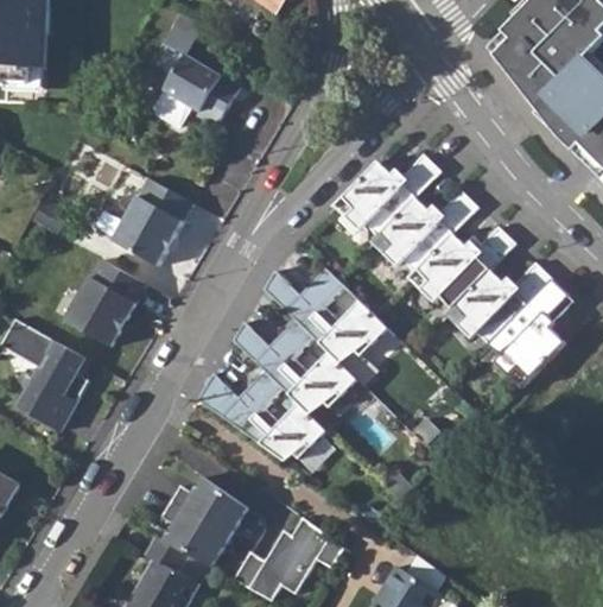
[(0,100),(30,102),(43,103),(46,35),(48,0),(0,0),(0,100)]
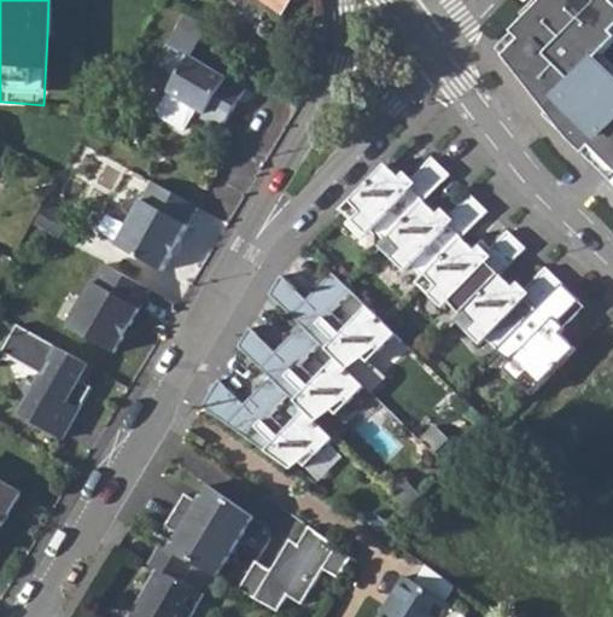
[(234,0),(260,17),(269,3),(266,0),(234,0)]
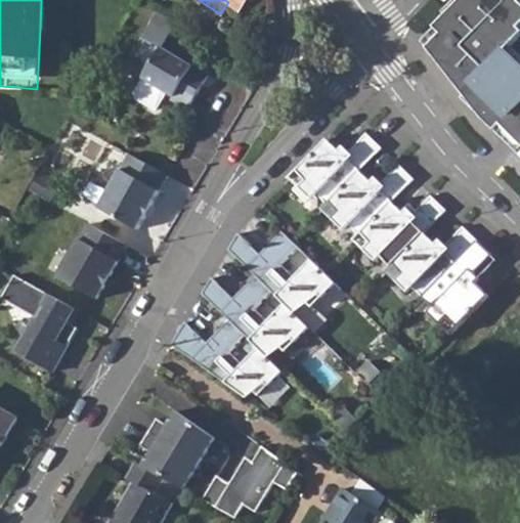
[(239,9),(244,0),(225,0),(228,2),(239,9)]
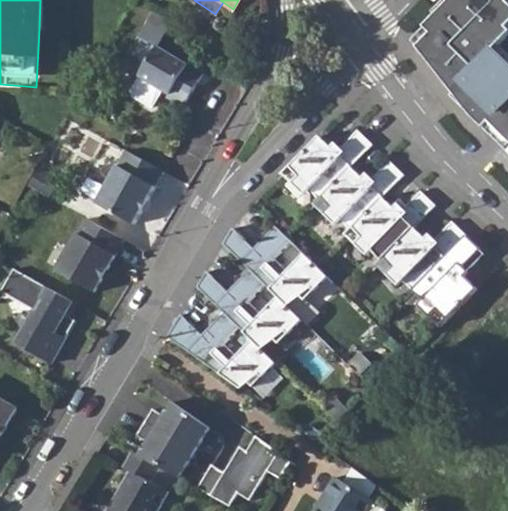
[(507,24),(507,5),(502,0),(448,0),(422,27),(429,34),(416,47),(453,94),(473,113),(470,116),(483,128),(489,123),(507,140),(507,68),(490,51),(507,33),(507,32),(504,29),(507,24)]
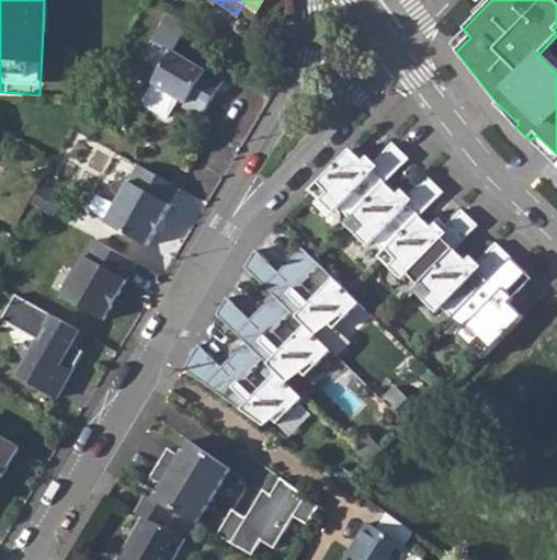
[(126,81),(139,88),(145,79),(141,78),(160,44),(163,46),(178,20),(165,12),(126,81)]
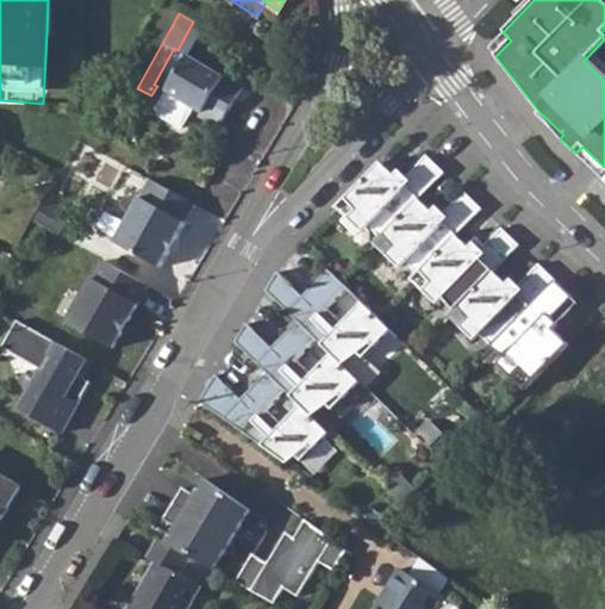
[(200,110),(198,115),(218,125),(239,85),(178,50),(174,48),(154,85),(157,86),(158,87),(150,103),(153,111),(185,129),(197,107),(200,110)]
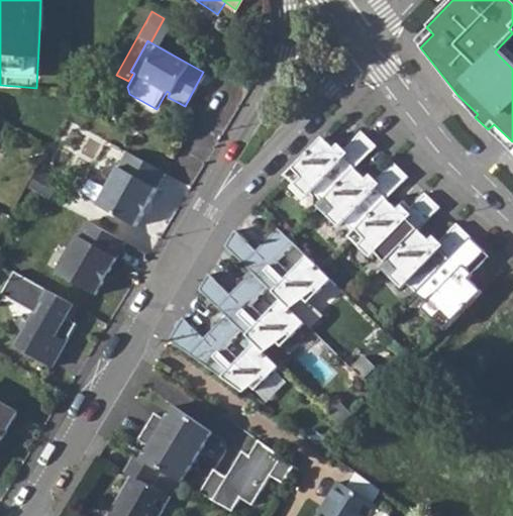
[(376,142),(361,127),(338,148),(323,132),(293,164),(321,198),(324,195),(354,164),(376,142)]
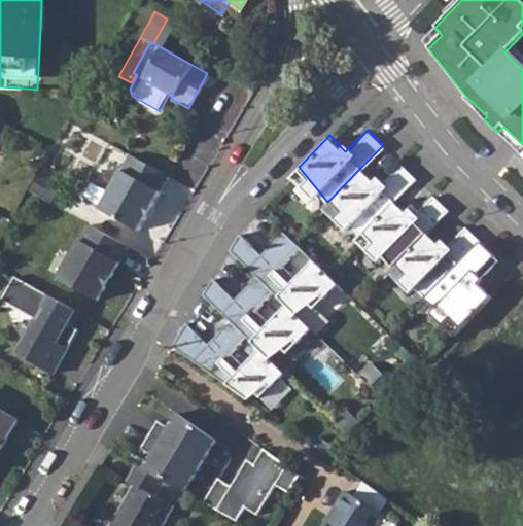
[(165,176),(126,154),(96,209),(135,231),(165,176)]
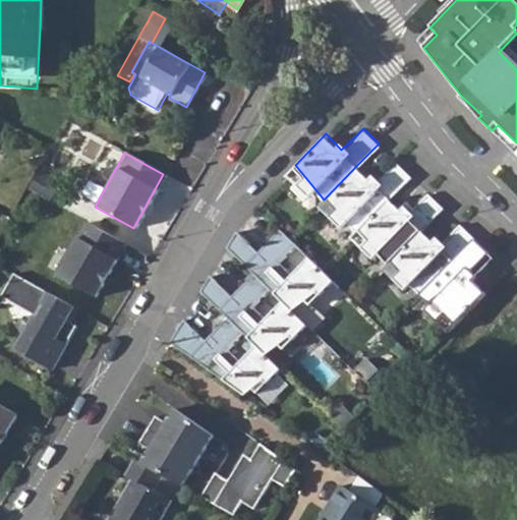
[(374,182),(357,165),(327,196),(355,231),(358,228),(388,196),(409,175),(395,160),(374,182)]
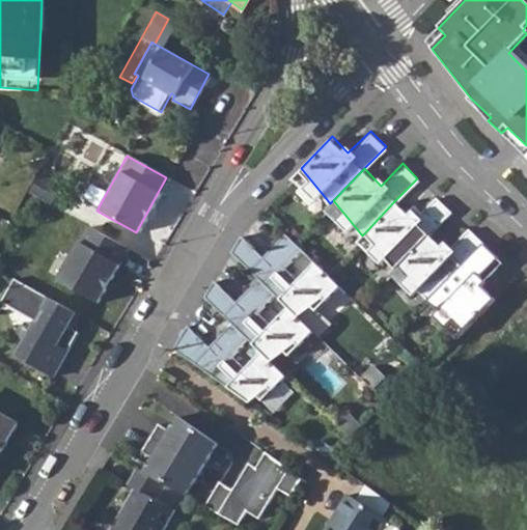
[(449,211),(436,196),(413,218),(395,200),(365,232),(394,268),(397,265),(427,232),(449,211)]
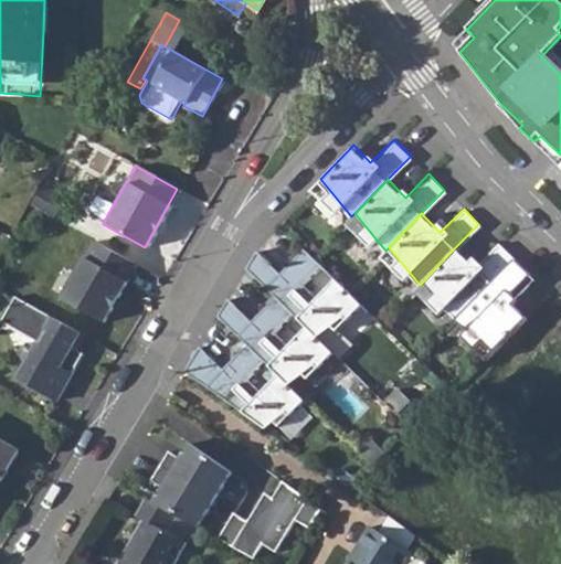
[(133,264),(91,240),(59,298),(101,321),(133,264)]
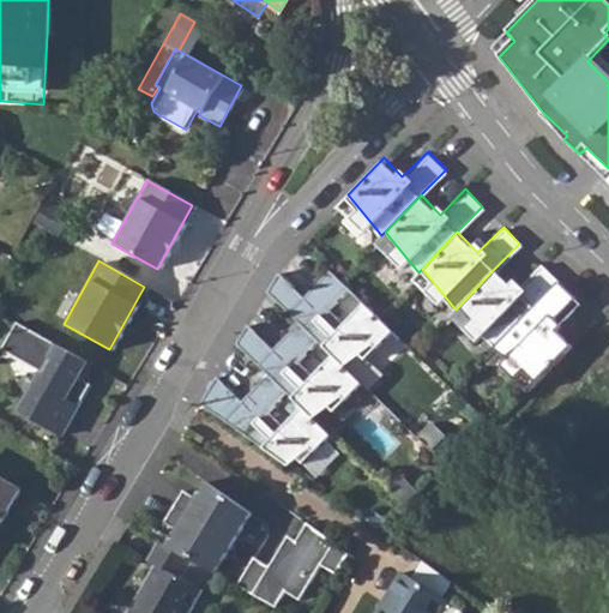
[(494,269),(459,306),(481,361),(556,281),(540,264),(514,289),(494,269)]
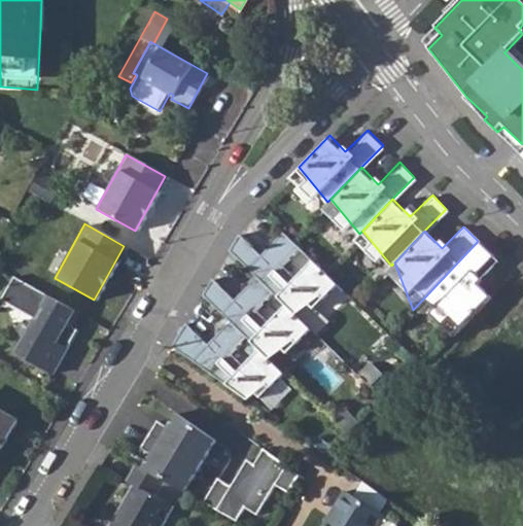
[(335,280),(282,228),(259,250),(239,230),(229,245),(256,273),(293,311),(335,280)]
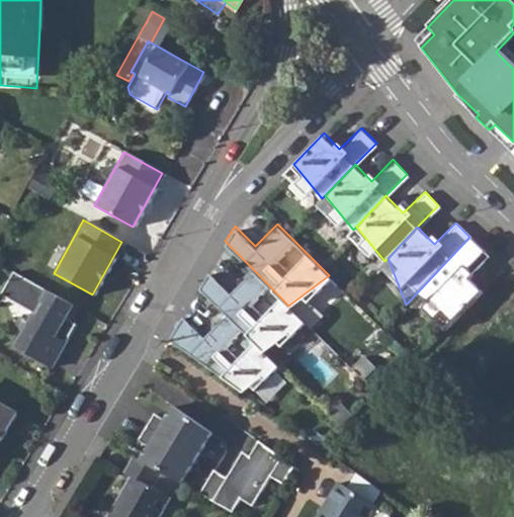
[(486,254),(469,237),(406,305),(440,333),(460,313),(481,292),(463,275),(486,254)]
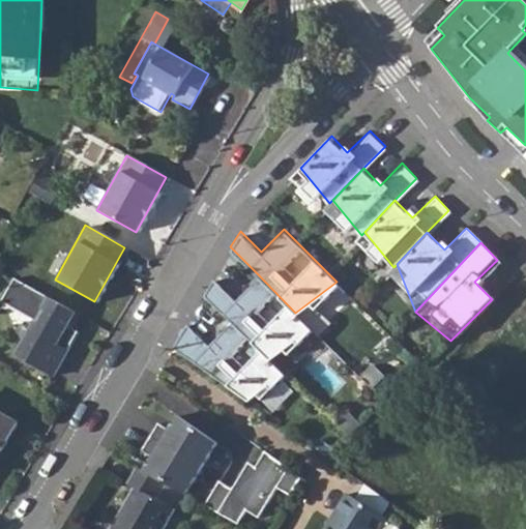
[(295,313),(258,274),(235,298),(213,275),(204,292),(231,319),(269,357),(310,326),(295,313)]
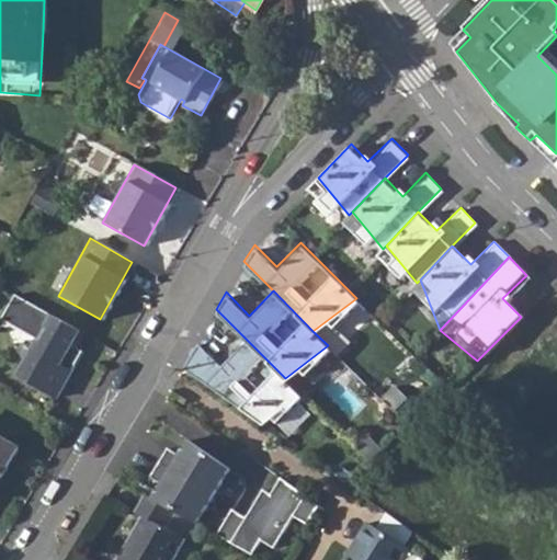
[(75,329),(10,293),(0,310),(0,320),(34,339),(14,375),(52,397),(78,350),(67,344),(75,329)]
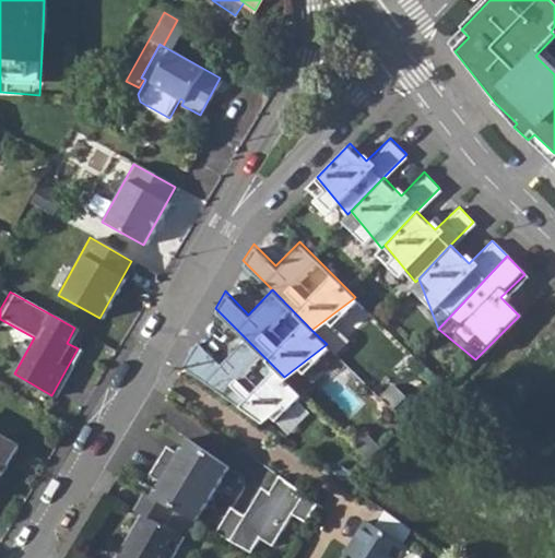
[(260,419),(298,391),(284,377),(244,336),(217,363),(196,341),(182,364),(260,419)]
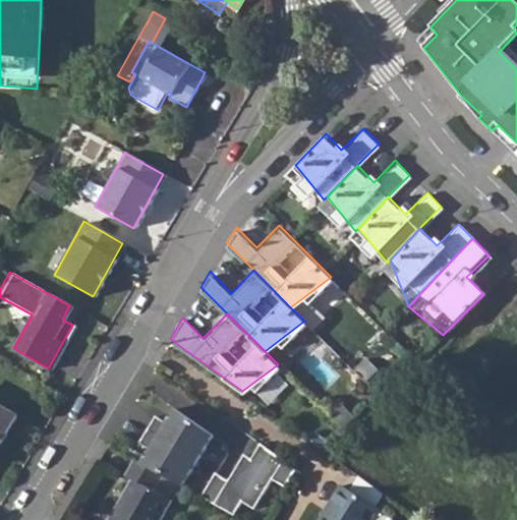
[(162,401),(153,414),(162,420),(146,445),(184,469),(209,430),(162,401)]
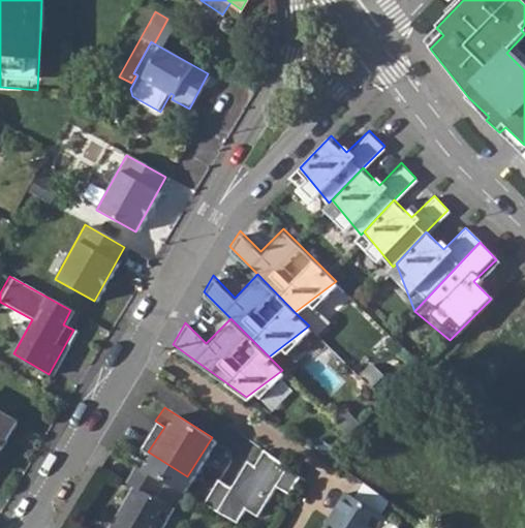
[(0,446),(14,422),(0,412),(0,446)]
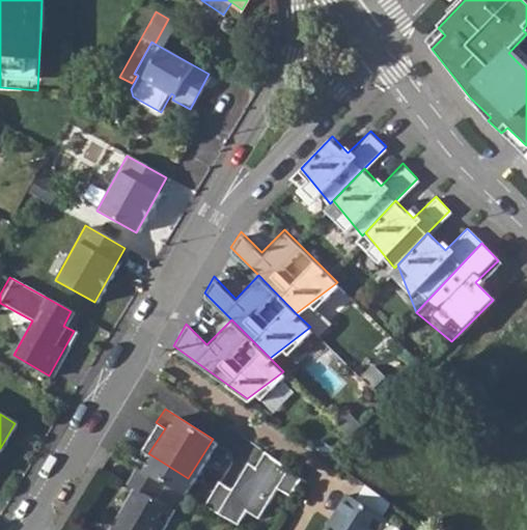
[(188,478),(201,486),(226,447),(213,439),(188,478)]
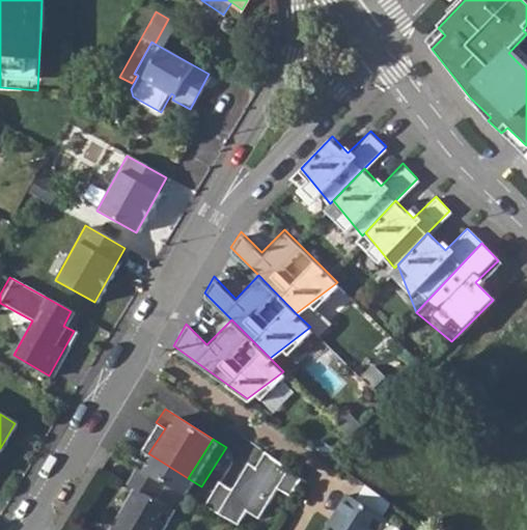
[(228,492),(216,484),(203,506),(237,526),(244,513),(257,522),(276,490),(290,498),(302,477),(262,453),(253,470),(245,465),(228,492)]
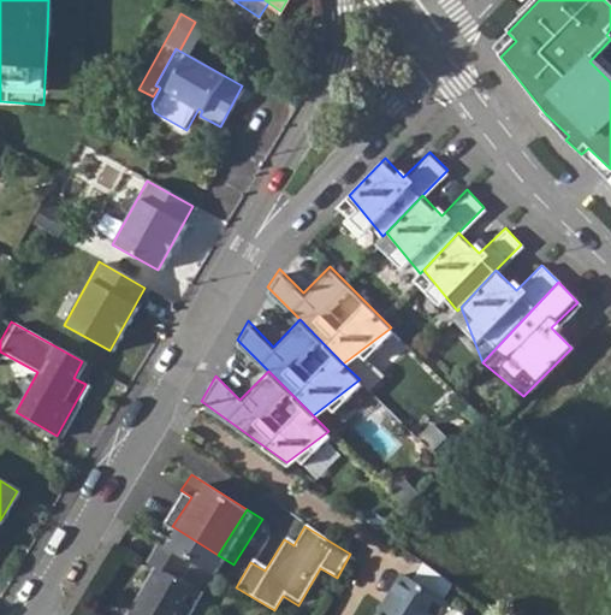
[(182,579),(193,561),(159,542),(147,561),(155,565),(125,614),(187,614),(201,590),(182,579)]
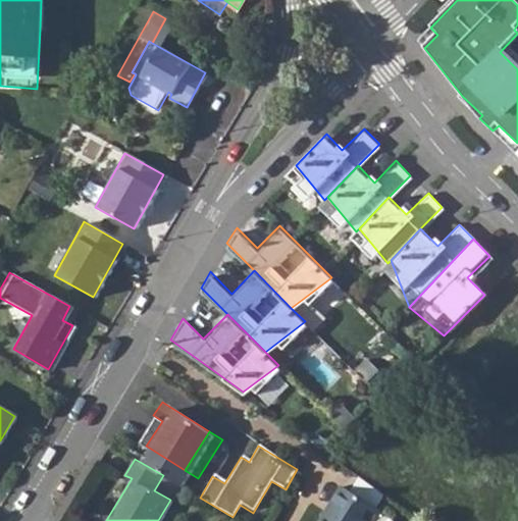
[(154,490),(170,500),(179,484),(163,475),(154,490)]
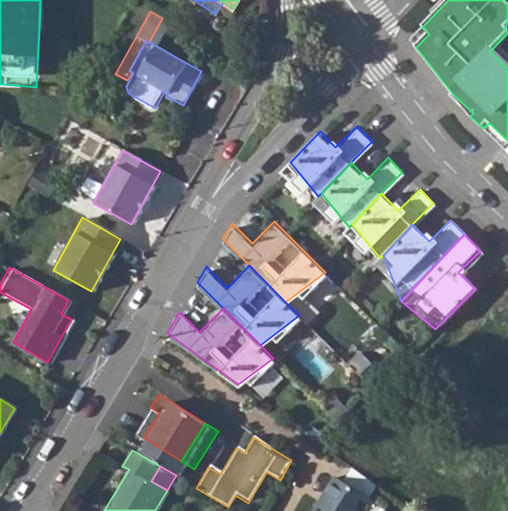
[(334,475),(311,510),(364,510),(370,501),(372,499),(334,475)]
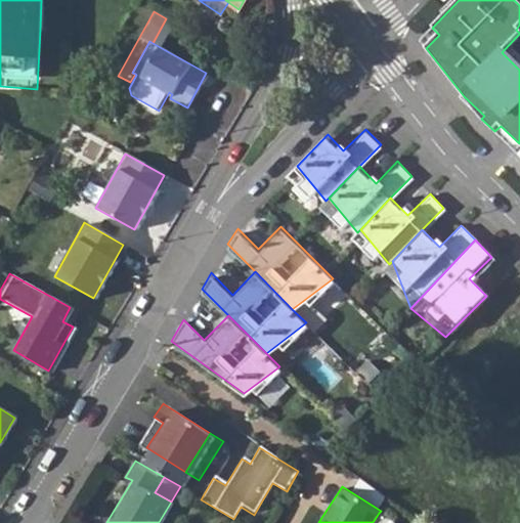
[(373,522),(393,522),(393,521),(379,513),(373,522)]
